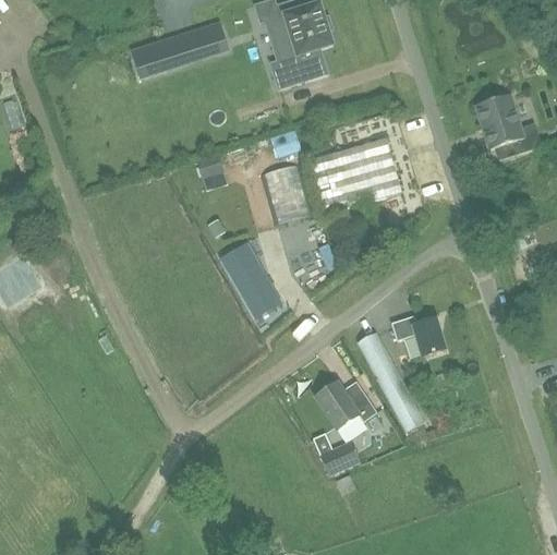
[(264,21),(274,51),(283,48),(287,58),(269,63),(278,89),(327,74),(319,49),(333,45),(318,3),(304,8),(302,0),(293,0),(275,5),(278,16),(264,21)]
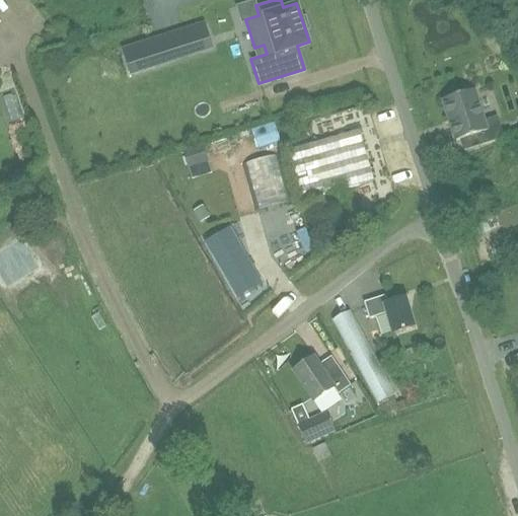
[(130,72),(153,64),(146,41),(123,48),(130,72)]
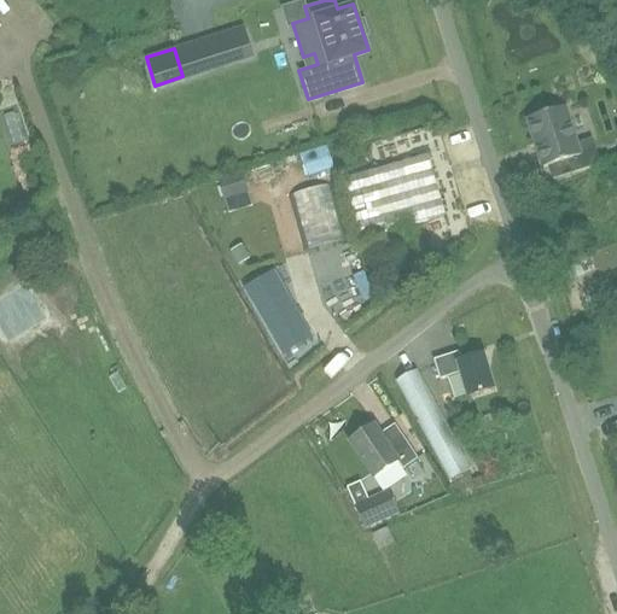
[(568,157),(572,171),(599,162),(592,136),(575,141),(564,105),(527,116),(542,165),(568,157)]
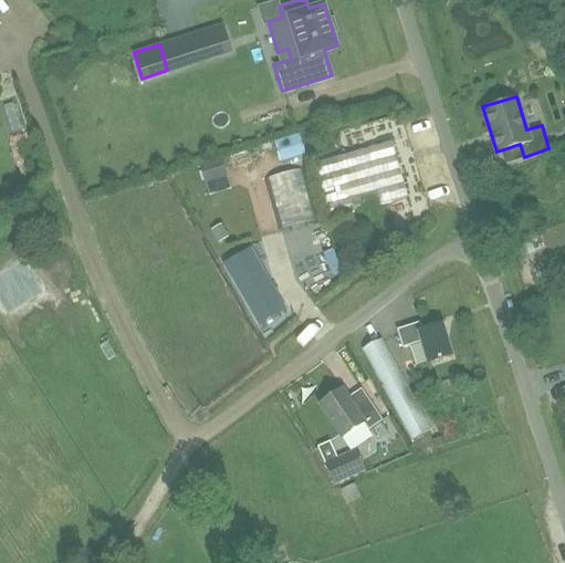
[(311,162),(326,217),(405,195),(388,139),(311,162)]
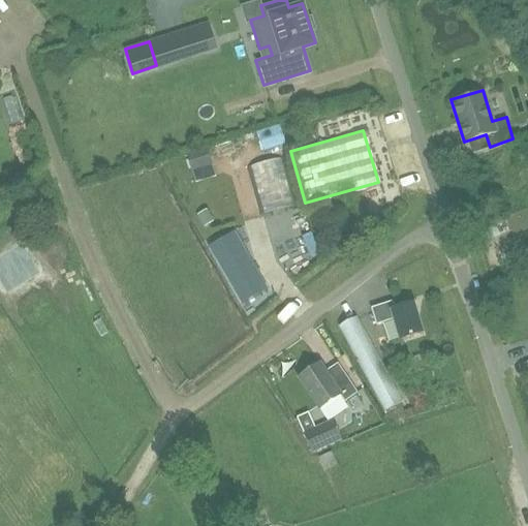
[(192,168),(212,162),(213,162),(208,146),(186,151),(191,168),(192,168)]
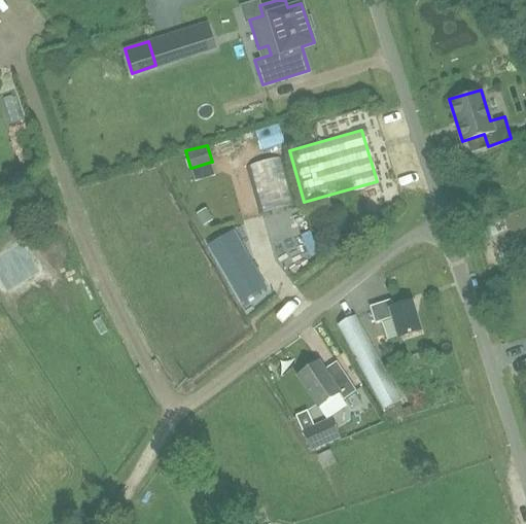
[(258,212),(294,202),(282,153),(245,164),(258,212)]
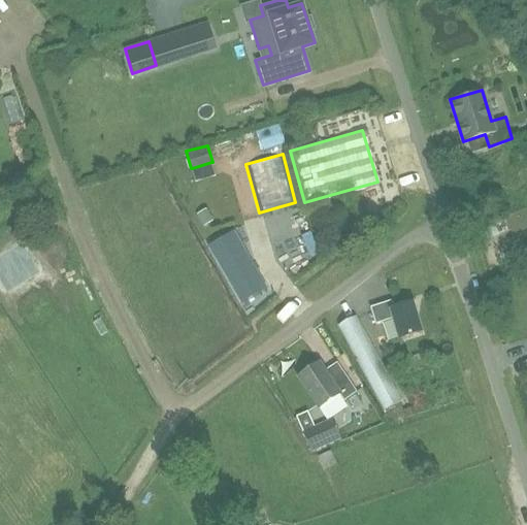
[(487,230),(490,241),(507,237),(505,226),(487,230)]
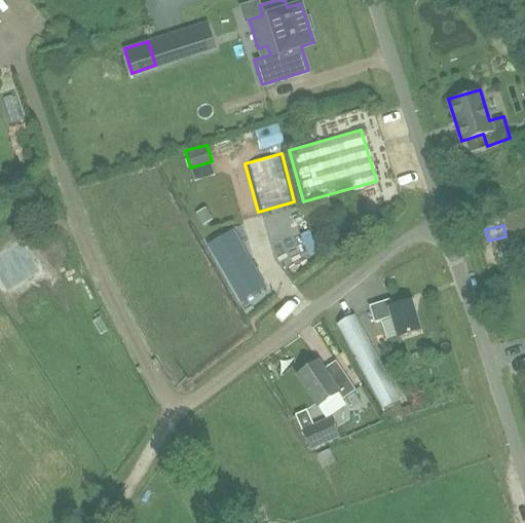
[(231,228),(207,243),(239,300),(265,286),(231,228)]
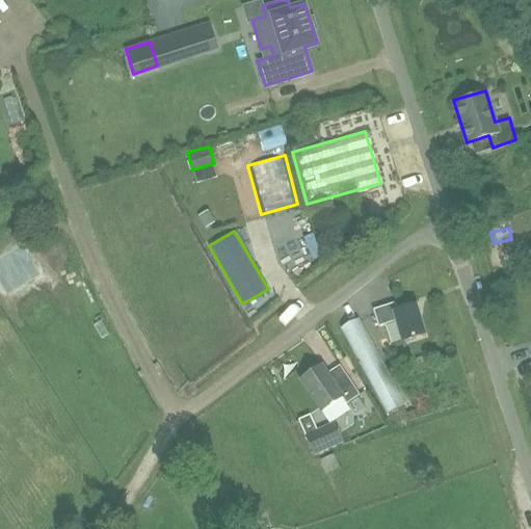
[(395,319),(402,340),(424,334),(414,303),(396,309),(394,300),(371,308),(376,325),(395,319)]
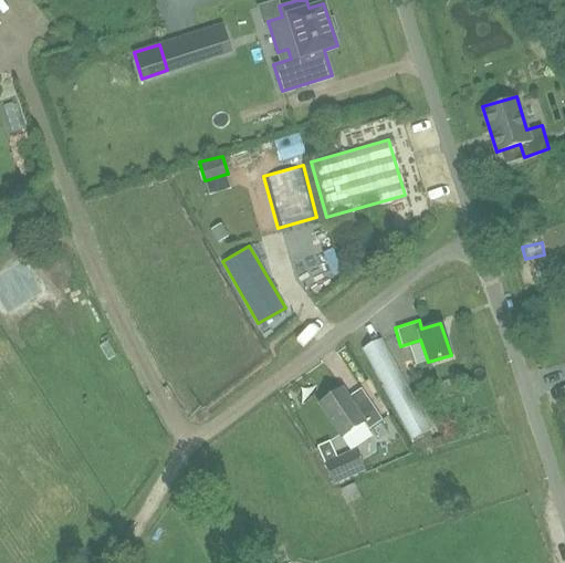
[(411,438),(429,428),(379,339),(362,348),(411,438)]
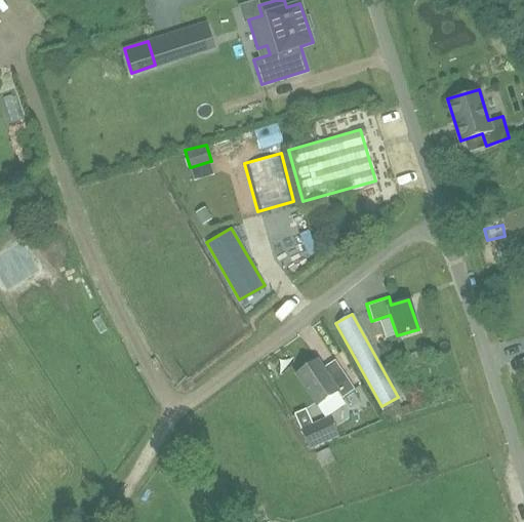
[(317,404),(337,390),(341,396),(355,388),(334,358),(323,366),(318,359),(296,373),(317,404)]
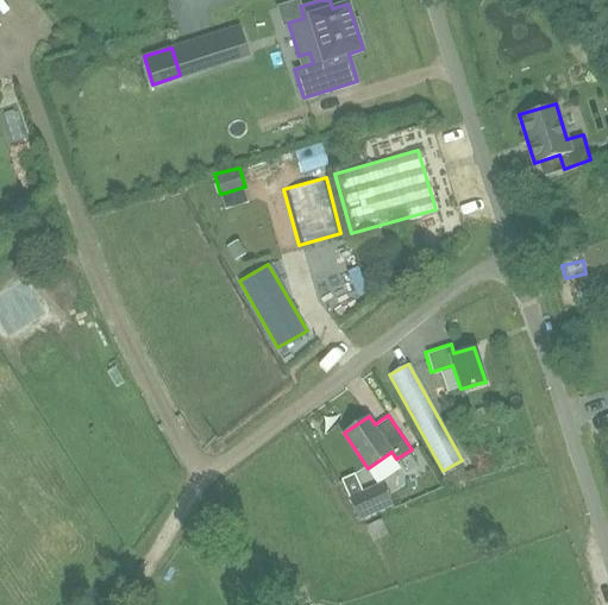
[(390,502),(381,483),(362,491),(353,472),(340,478),(358,516),(390,502)]
